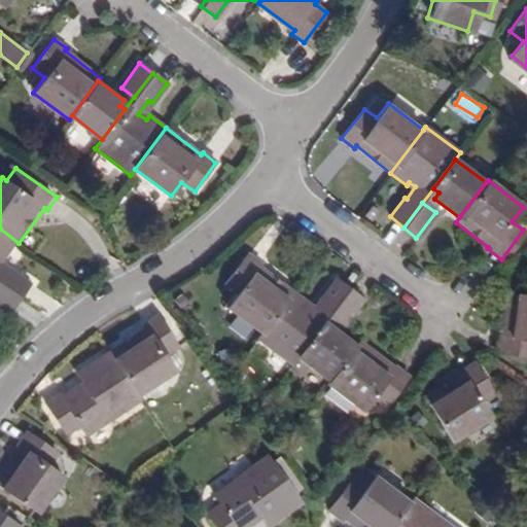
[(6,260),(19,243),(0,229),(0,283),(23,300),(33,285),(12,271),(10,273),(0,265),(0,256),(6,260)]
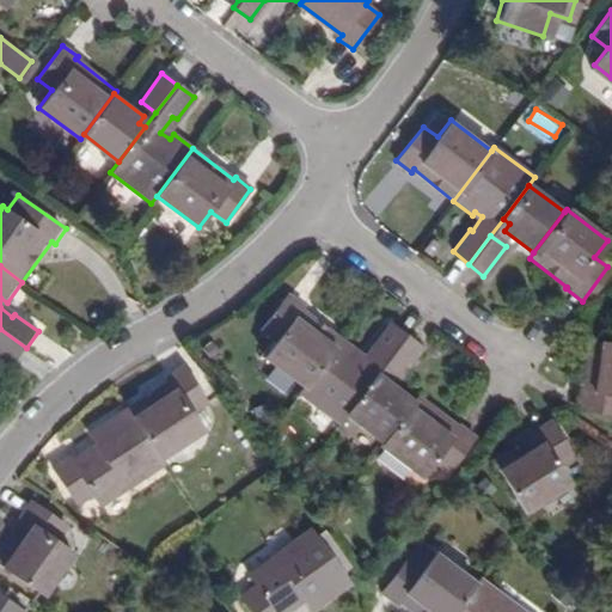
[(273,337),(261,354),(301,386),(338,337),(320,324),(298,307),(298,304),(285,294),(258,326),(273,337)]
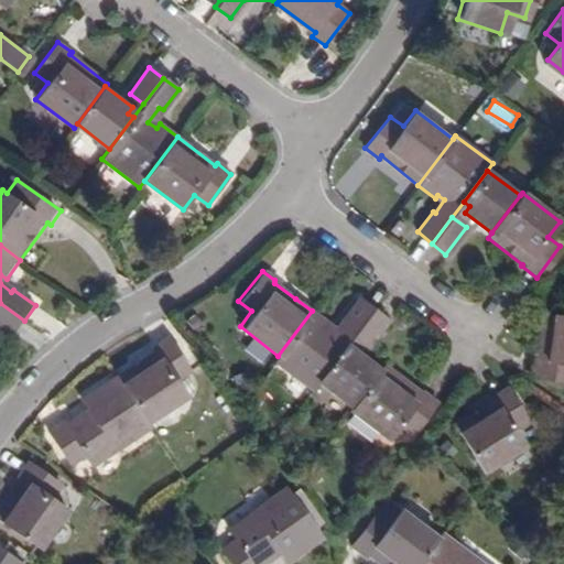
[(274,361),(312,390),(318,380),(342,351),(354,335),(375,308),(358,296),(342,317),(344,320),(332,334),(325,329),(329,324),(312,311),(278,356),(274,361)]
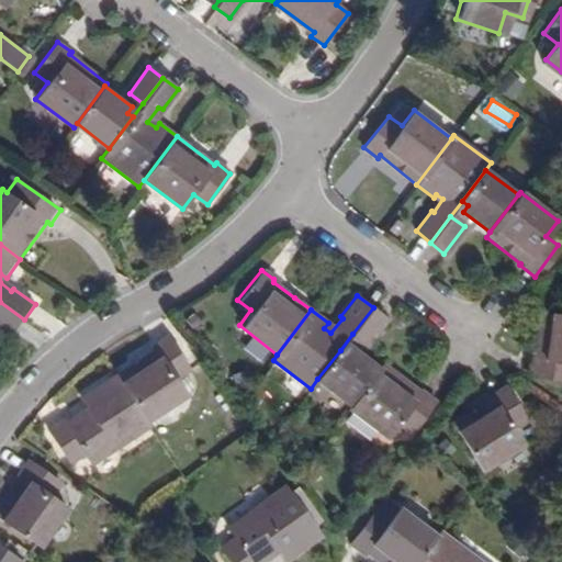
[(0,323),(14,334),(24,319),(0,302),(0,323)]
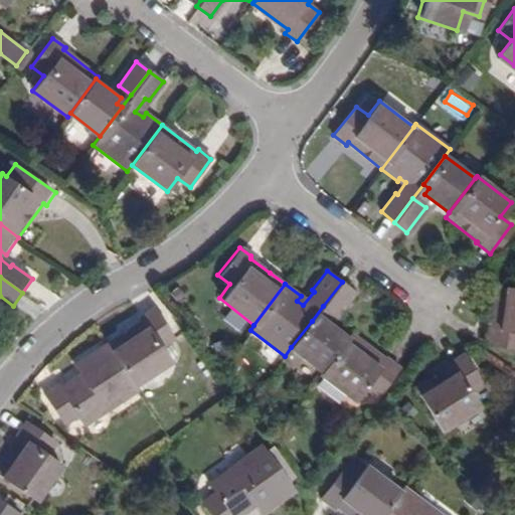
[(335,315),(353,291),(342,282),(323,306),(335,315)]
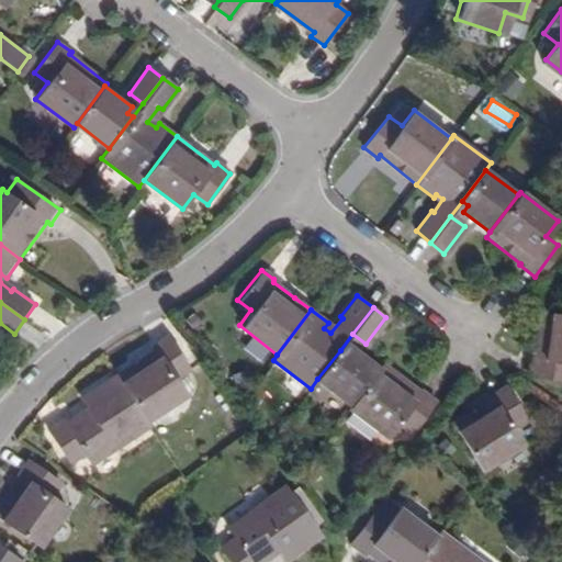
[(561,314),(543,312),(539,357),(536,357),(535,372),(561,374),(561,314)]
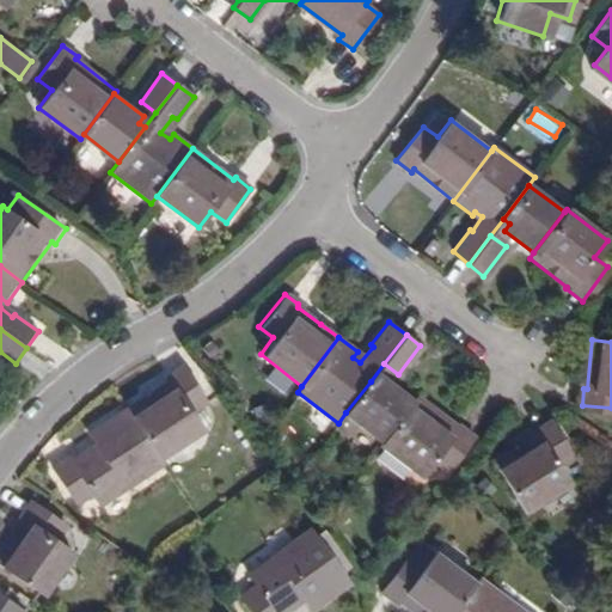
[(167,375),(169,378),(127,405),(160,457),(202,428),(191,411),(206,401),(183,366),(167,375)]
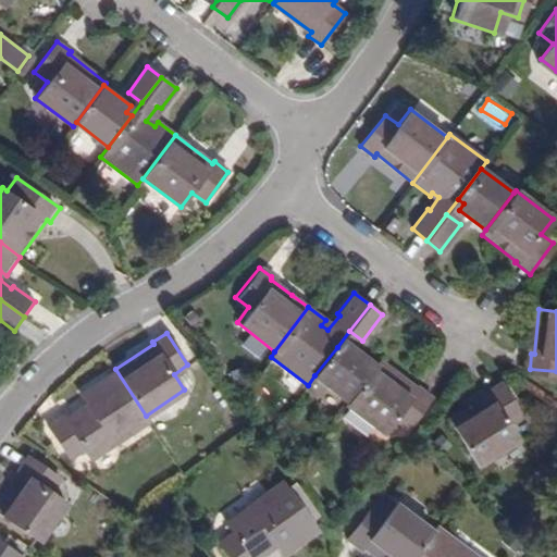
[(314,375),(347,400),(375,363),(350,345),(344,353),(337,347),(314,375)]
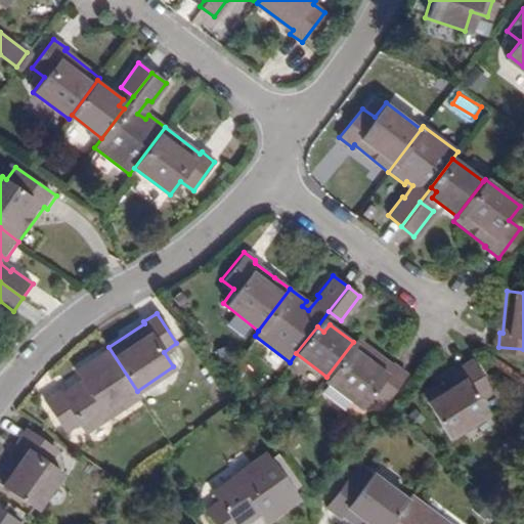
[(391,367),(354,340),(353,342),(326,377),(323,381),(358,408),(370,394),(381,402),(403,373),(392,365),(391,367)]
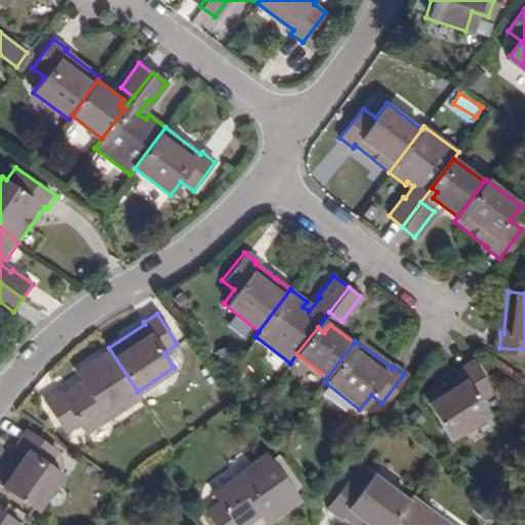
[(108,417),(106,413),(137,392),(109,348),(81,366),(89,379),(85,382),(83,379),(62,393),(59,389),(47,398),(67,429),(81,420),(87,432),(108,417)]
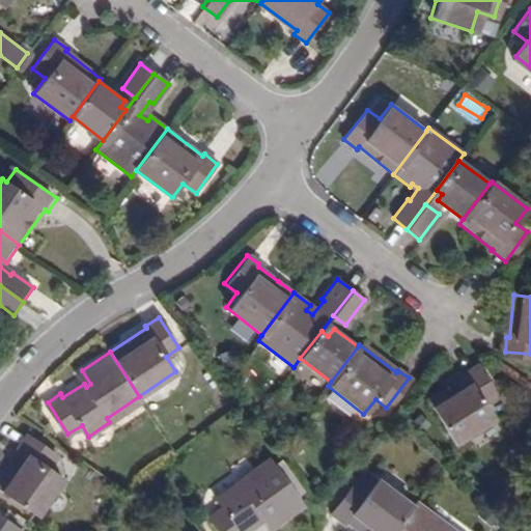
[(484,404),(497,397),(477,364),(465,371),(467,375),(429,398),(456,442),(494,420),(484,404)]
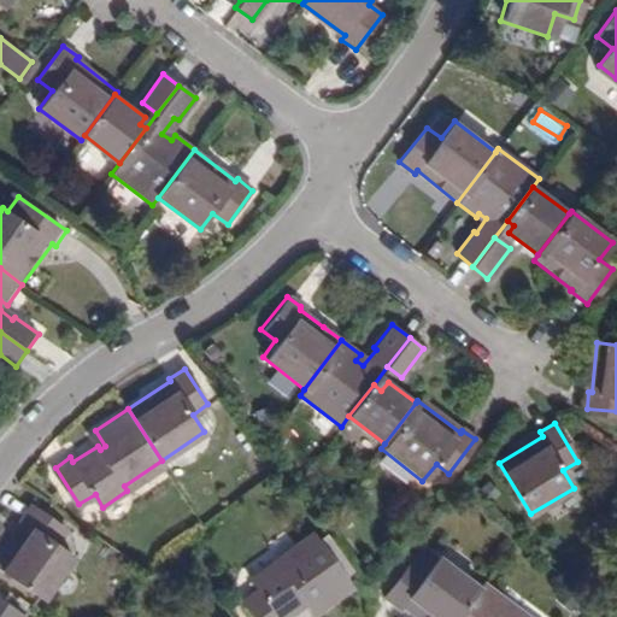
[(53,542),(64,528),(29,504),(18,518),(21,521),(0,550),(0,569),(40,598),(70,556),(53,542)]
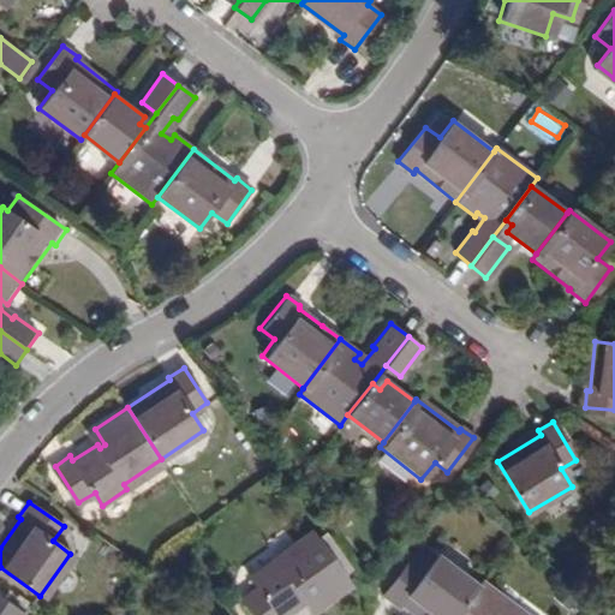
[(320,604),(350,583),(314,533),(278,560),(275,555),(248,574),(256,587),(243,597),(256,614),(286,614),(306,601),(303,593),(309,591),(320,604)]
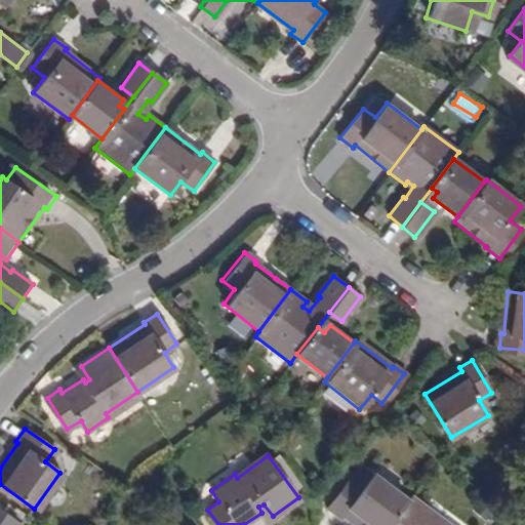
[(340,514),(355,524),(387,524),(406,499),(371,472),(359,487),(347,478),(325,507),(337,516),(340,514)]
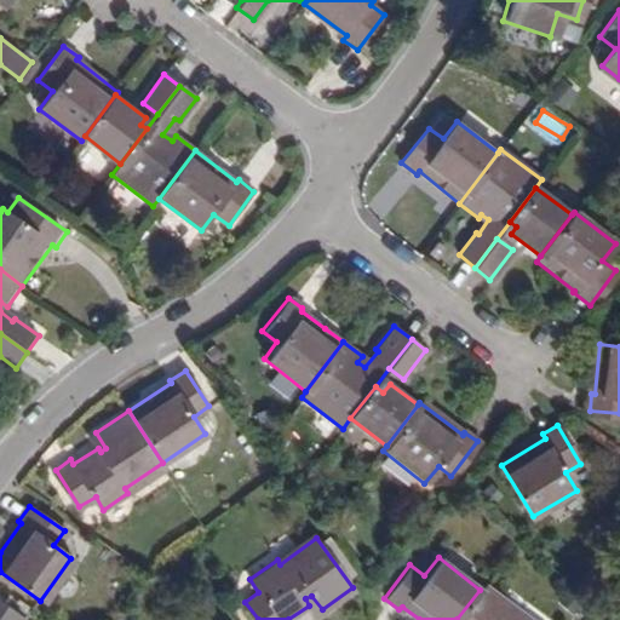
[(529,619),(521,613),(517,618),(480,590),(457,619),(529,619)]
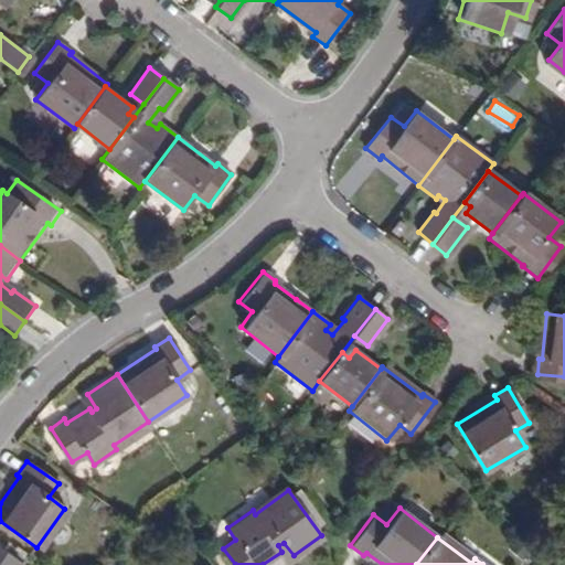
[(0,564),(18,564),(19,563),(0,548),(0,564)]
